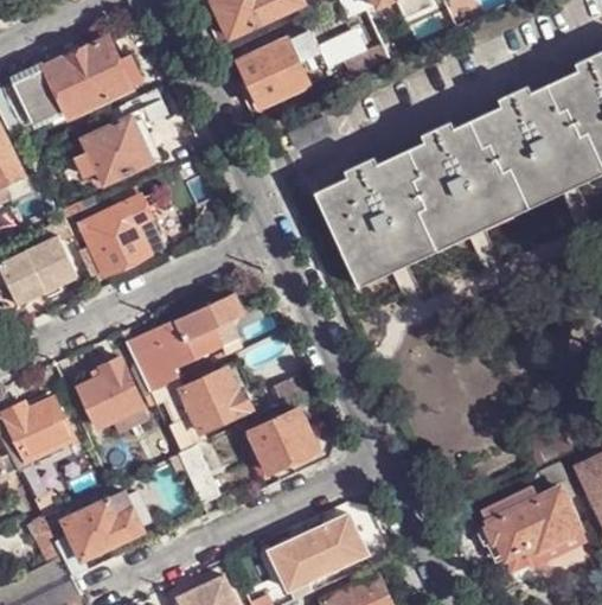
[(230,38),(303,5),(300,0),(216,0),(215,6),(230,38)]
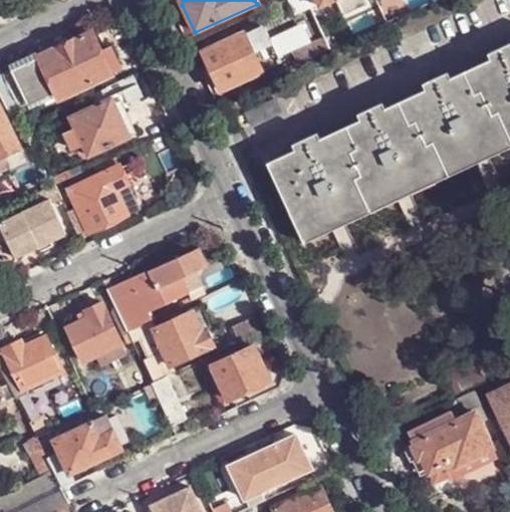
[(294,14),(308,8),(303,0),(288,0),(289,0),(294,14)]
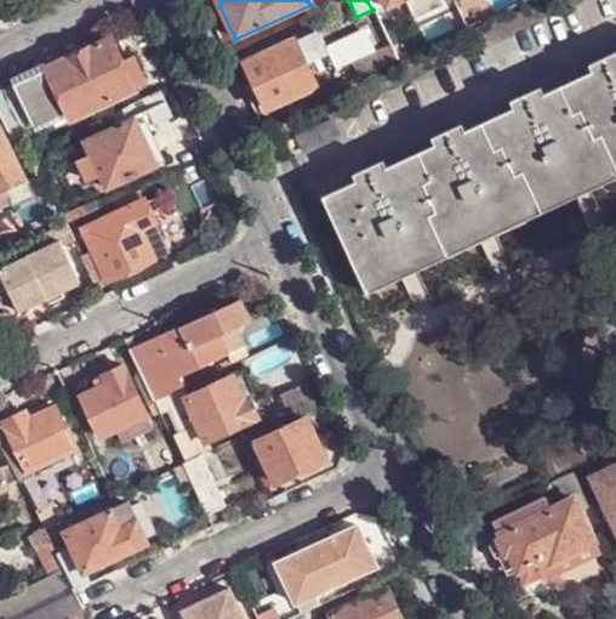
[(441,9),(438,0),(366,0),(372,10),(391,49),(398,63),(409,60),(398,35),(401,34),(389,7),(404,0),(414,21),(441,9)]
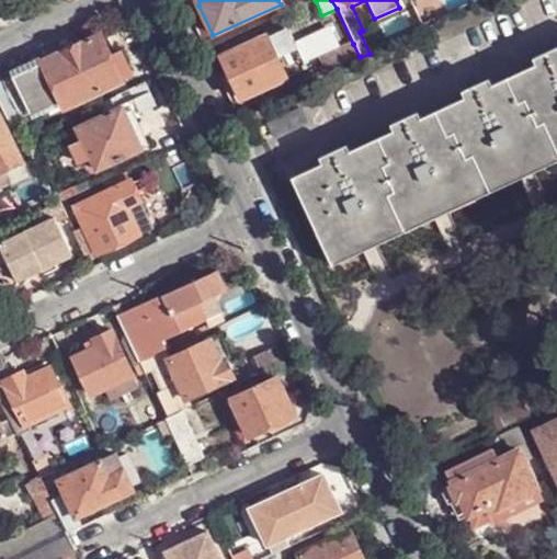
[(240,100),(306,70),(285,27),(284,29),(282,24),(263,33),(265,37),(220,58),(240,100)]
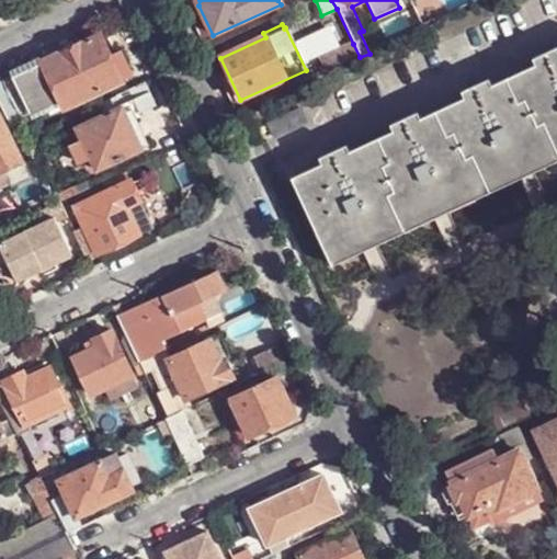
[(60,102),(64,111),(131,80),(131,76),(122,56),(117,54),(109,58),(99,36),(1,83),(19,121),(60,102)]
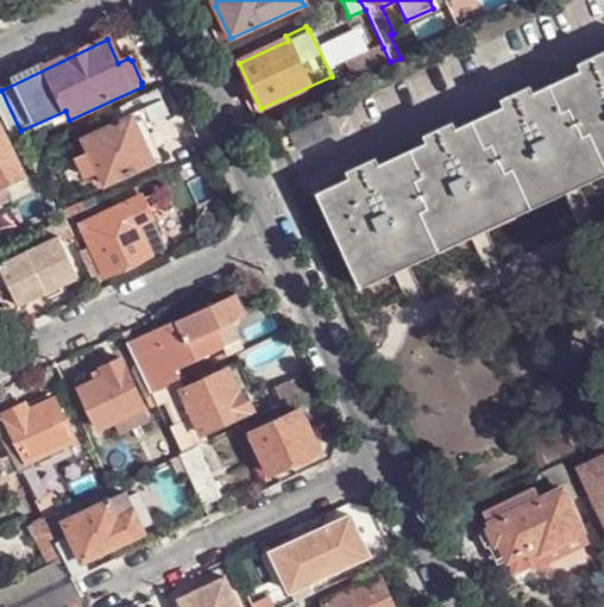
[(390,62),(383,48),(345,66),(351,80),(390,62)]
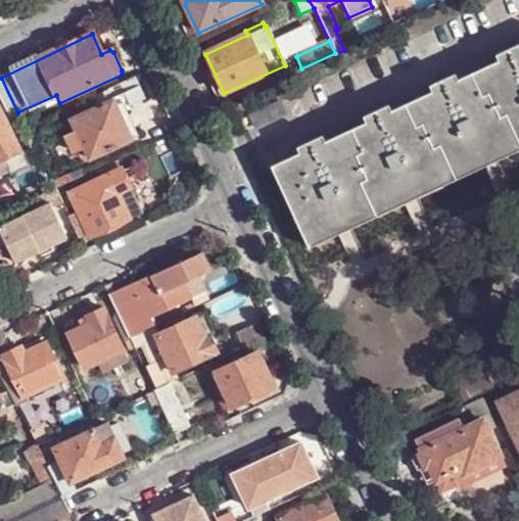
[(271,167),(308,248),(310,247),(309,245),(518,146),(518,42),(496,54),(499,60),(458,79),(455,74),(429,85),(432,91),(391,109),(388,104),(363,116),(366,122),(325,141),(322,136),(296,147),(299,153),(271,167)]
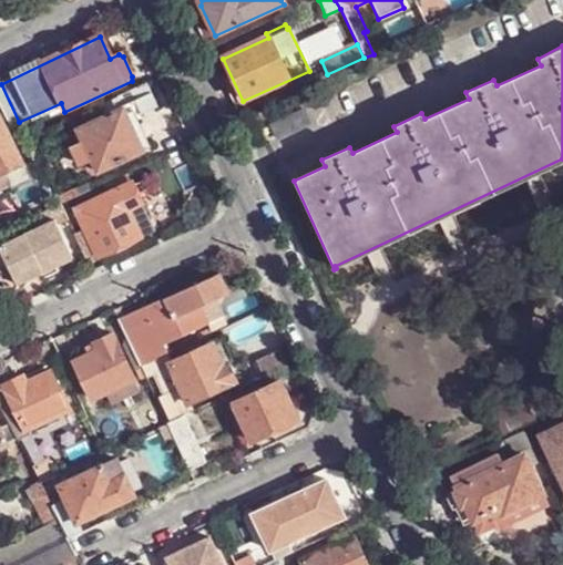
[(0,106),(10,126),(19,122),(1,84),(0,84),(0,106)]
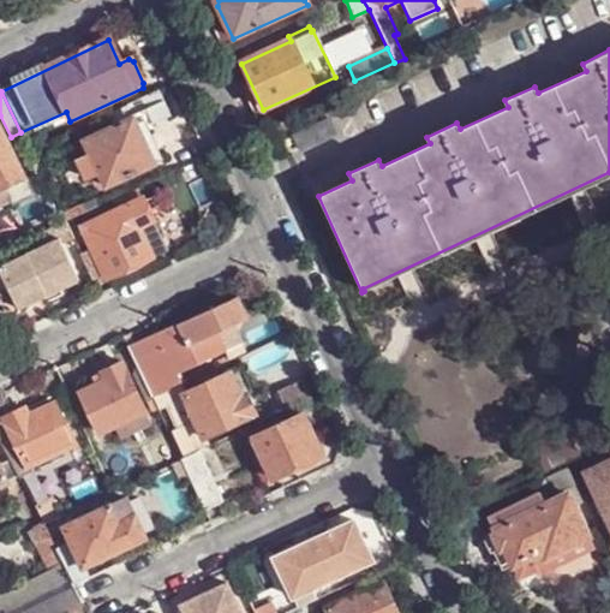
[(106,190),(154,166),(161,161),(144,124),(149,120),(153,128),(169,119),(157,94),(126,108),(131,120),(84,143),(106,190)]
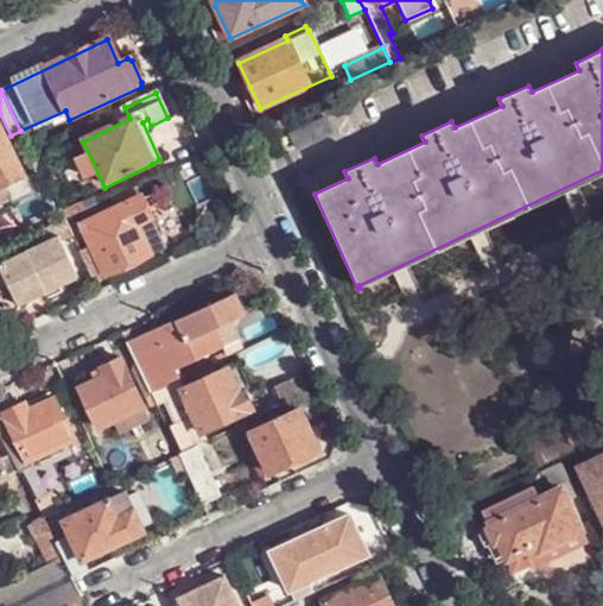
[(330,133),(324,119),(289,134),(294,150),(330,133)]
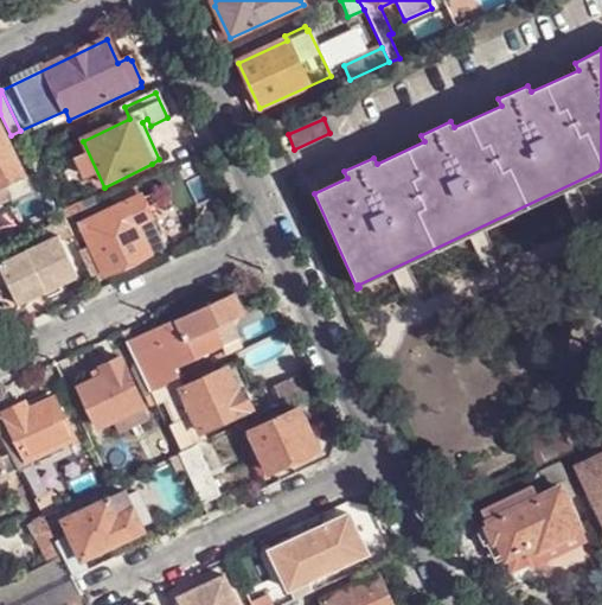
[(0,190),(25,179),(0,125),(0,190)]
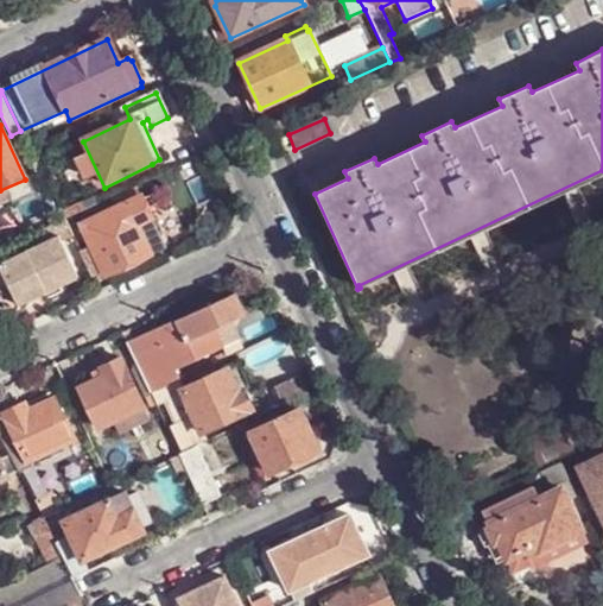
[(0,203),(31,190),(25,180),(0,190),(0,203)]
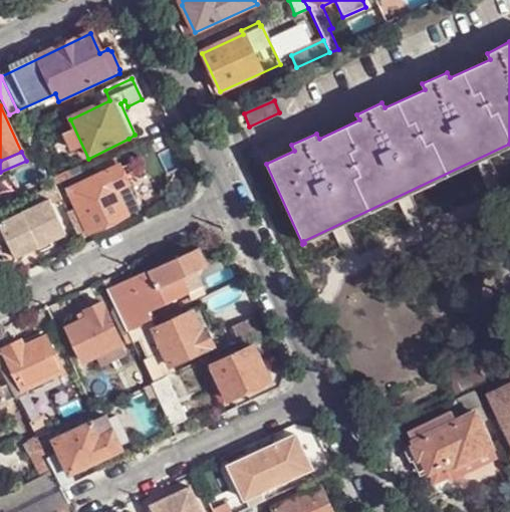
[(128,163),(58,196),(59,198),(77,237),(87,232),(88,235),(149,205),(128,163)]
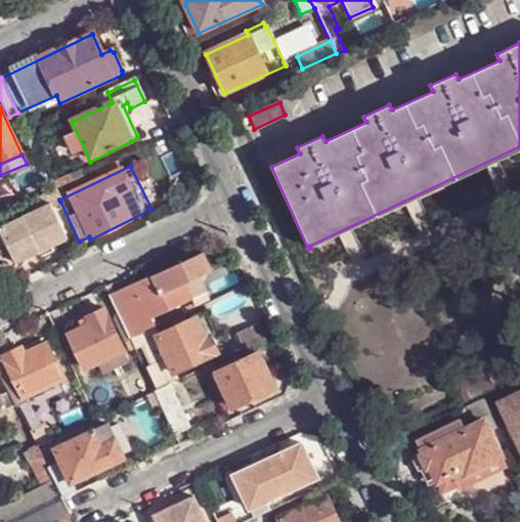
[(71,181),(82,176),(80,172),(69,177),(71,181)]
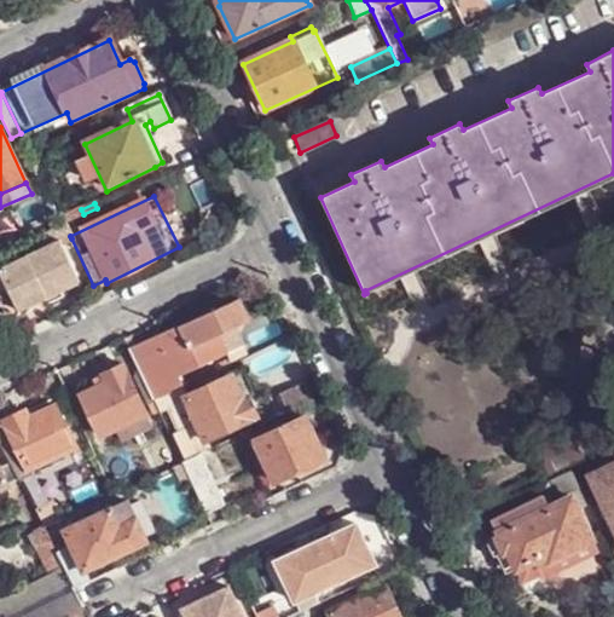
[(62,217),(64,224),(84,214),(81,209),(80,207),(62,217)]
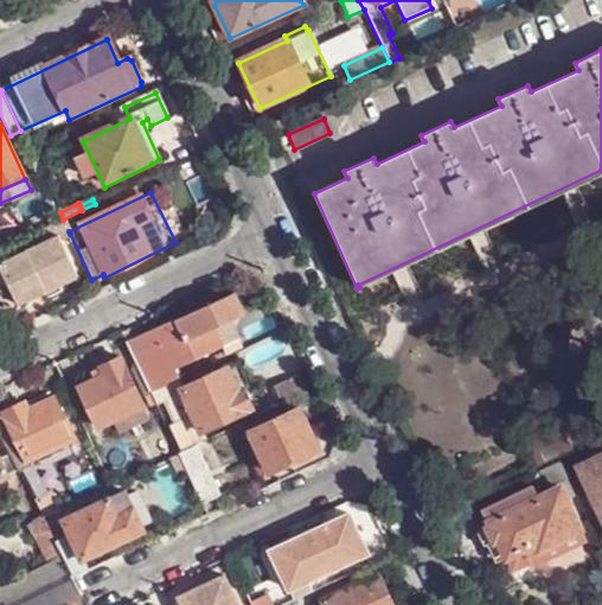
[(17,306),(58,287),(56,282),(75,273),(59,239),(70,234),(69,231),(63,220),(51,225),(57,237),(12,259),(17,268),(0,275),(0,297),(10,292),(17,306)]
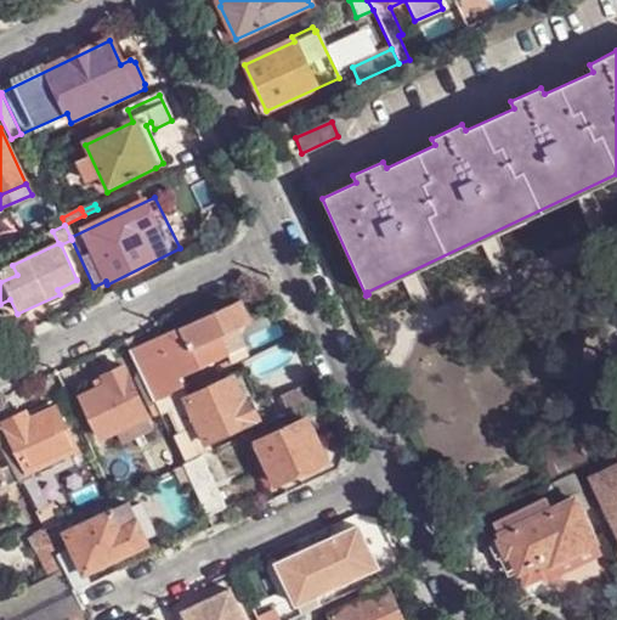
[(214,311),(128,351),(152,403),(175,393),(181,389),(184,389),(177,377),(226,355),(218,337),(235,328),(249,322),(238,300),(225,306),(214,311)]
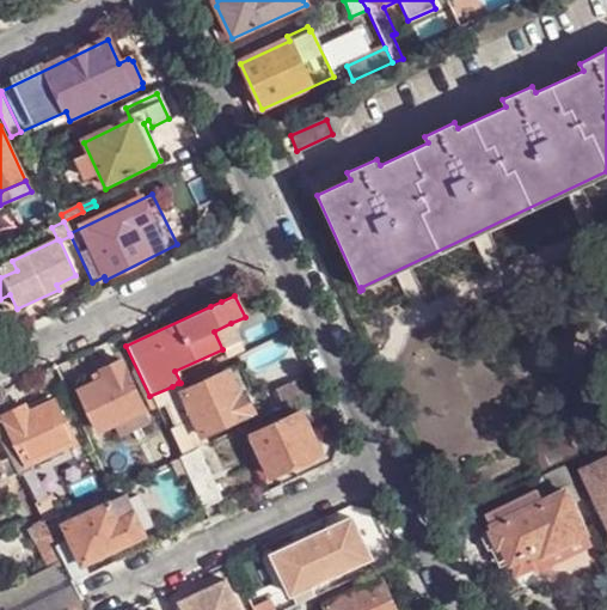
[(239,342),(231,323),(214,331),(222,349),(239,342)]
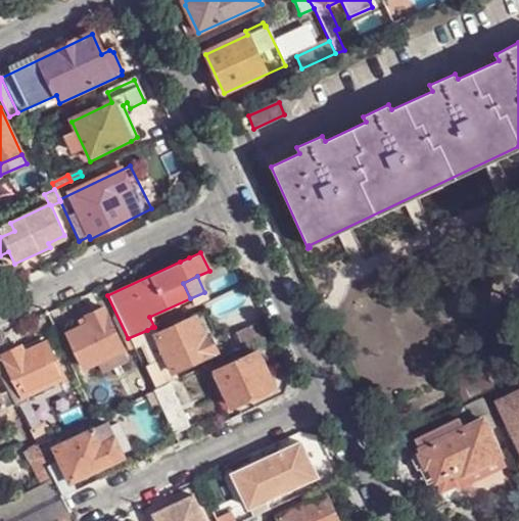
[(66,334),(84,369),(97,363),(123,349),(104,309),(85,318),(88,324),(66,334)]
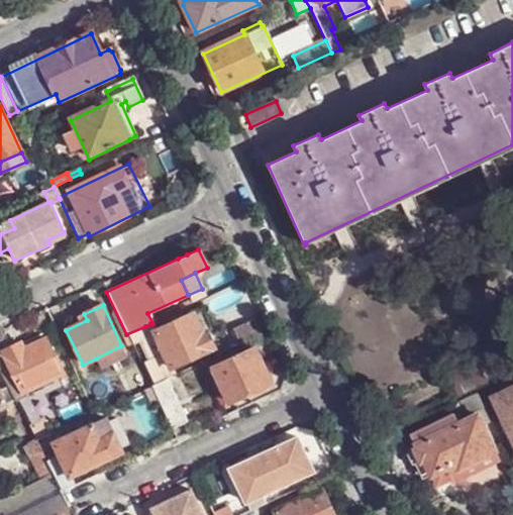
[(154,331),(161,348),(155,351),(141,357),(154,385),(167,379),(168,379),(174,376),(171,369),(213,347),(198,312),(193,315),(192,314),(154,331)]
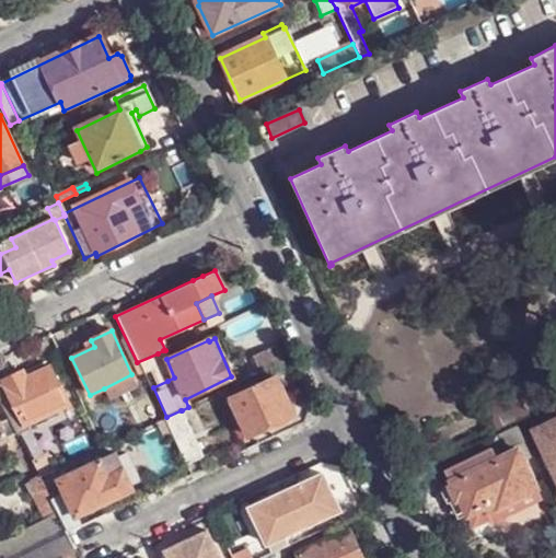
[(274,348),(252,358),(259,374),(281,364),(274,348)]
